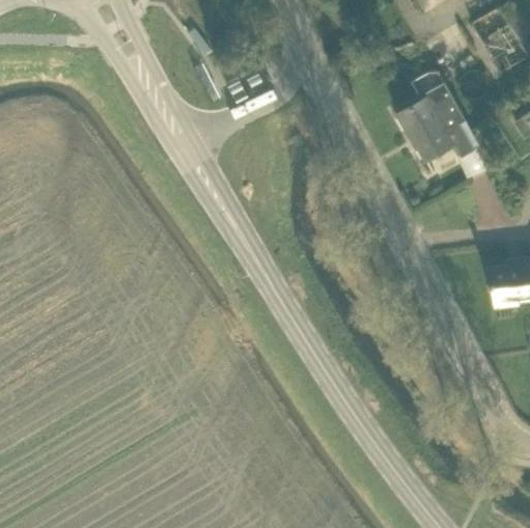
[(415,0),(423,14),(445,0),(415,0)]
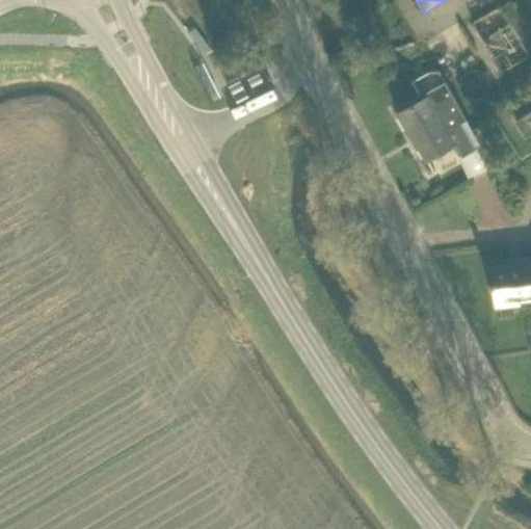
[(473,25),(503,75),(530,57),(530,35),(511,3),(473,25)]
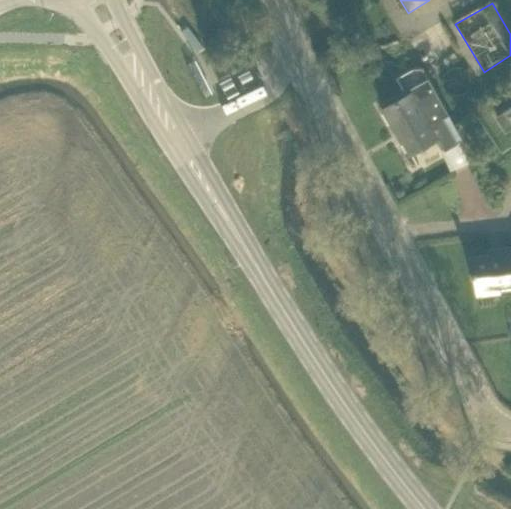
[(445,152),(458,144),(444,120),(450,117),(429,81),(410,92),(412,95),(384,111),(397,135),(399,134),(412,157),(439,141),(445,152)]
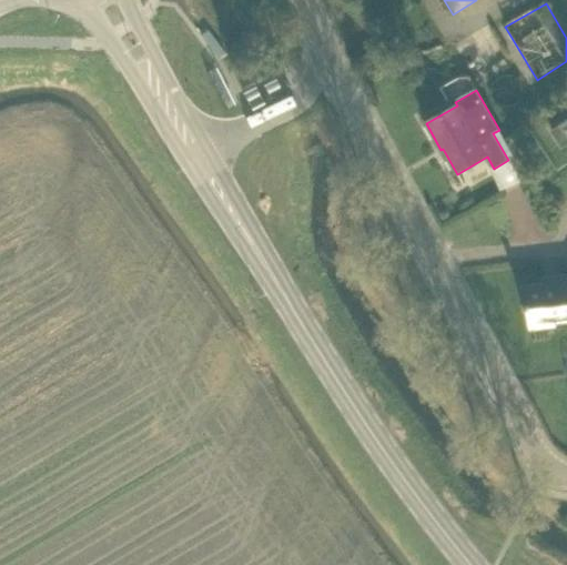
[(566,121),(552,132),(563,148),(566,144),(566,121)]
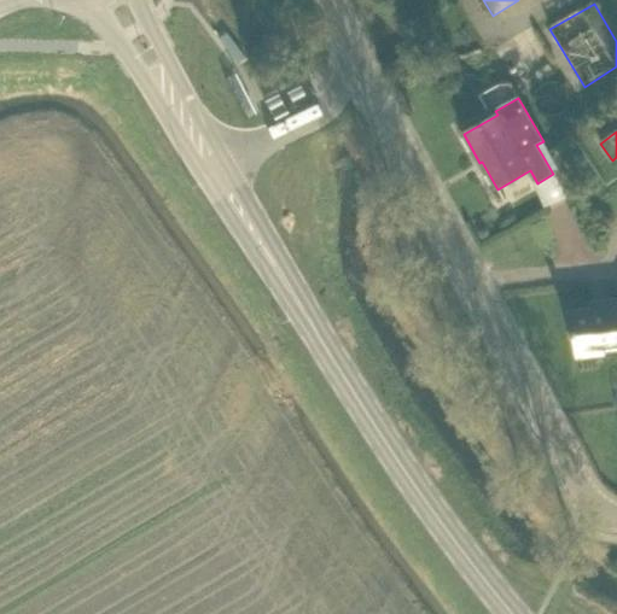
[(604,351),(616,349),(616,300),(592,305),(592,310),(571,314),(574,337),(576,335),(578,360),(605,356),(604,351)]
